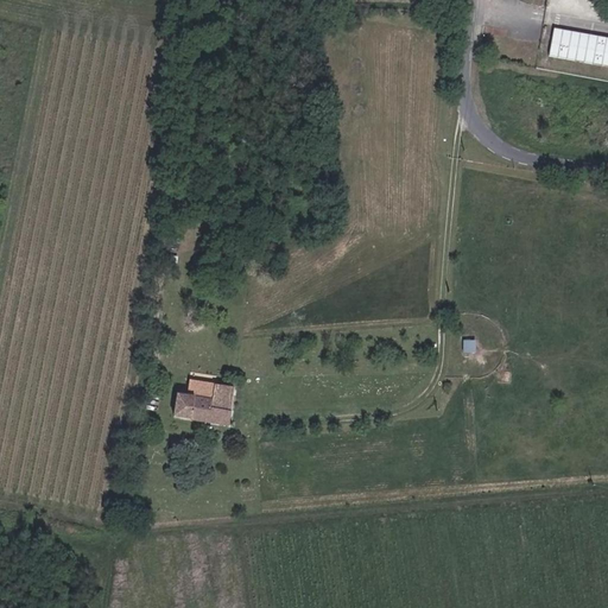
[(607,37),(552,29),(549,55),(607,64),(607,37)]
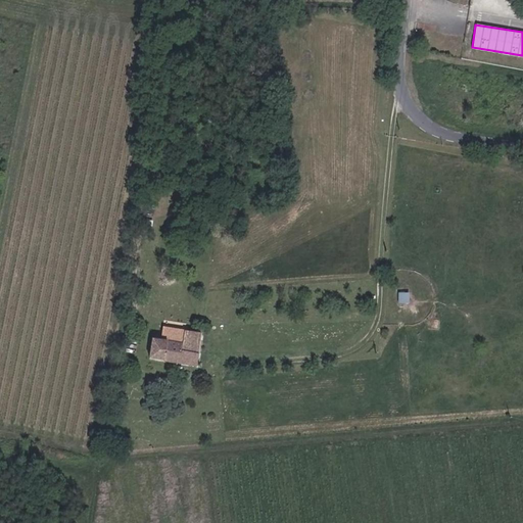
[(410,302),(411,293),(400,292),(399,301),(410,302)]
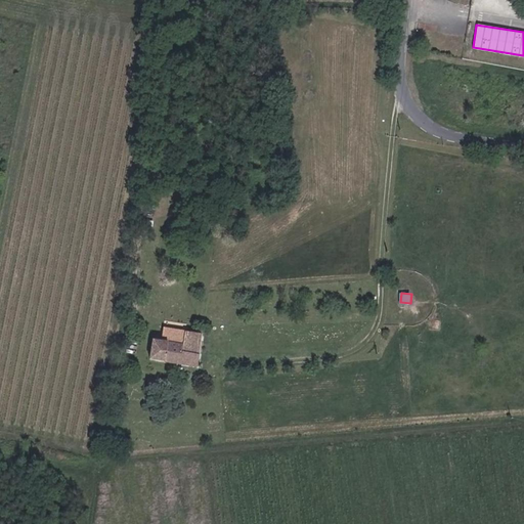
[(204,372),(207,359),(212,339),(165,328),(157,361),(204,372)]
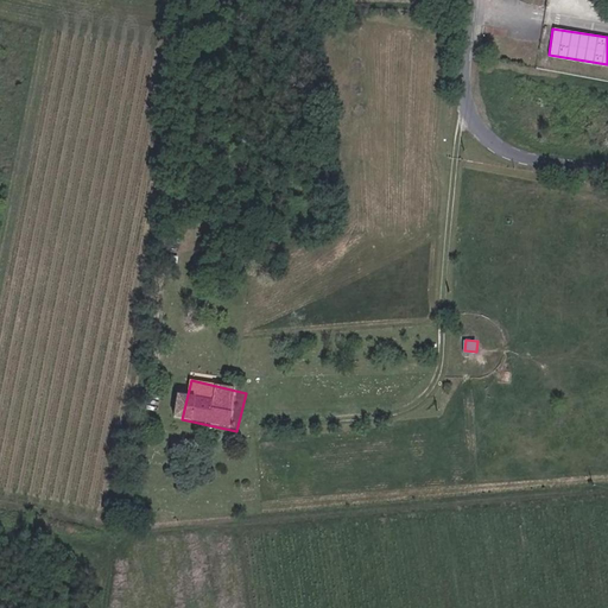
[(144,557),(127,557),(127,575),(144,576),(144,557)]
